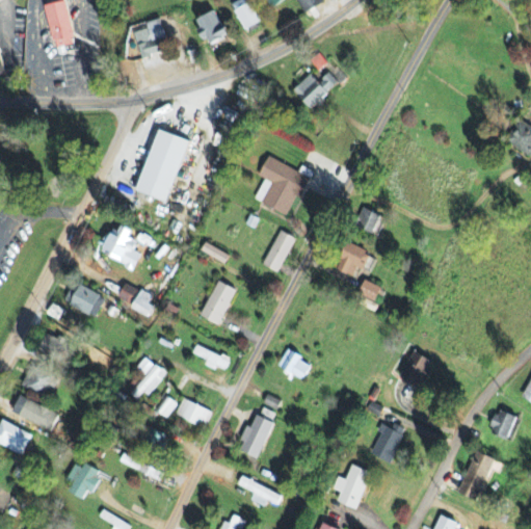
[(53,47),(74,43),(64,0),(60,0),(44,4),(53,47)]
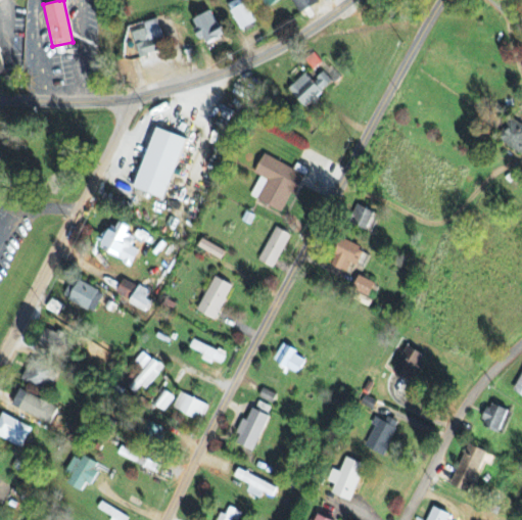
[(233,0),(227,3),(239,29),(255,20),(245,0),(233,0)]
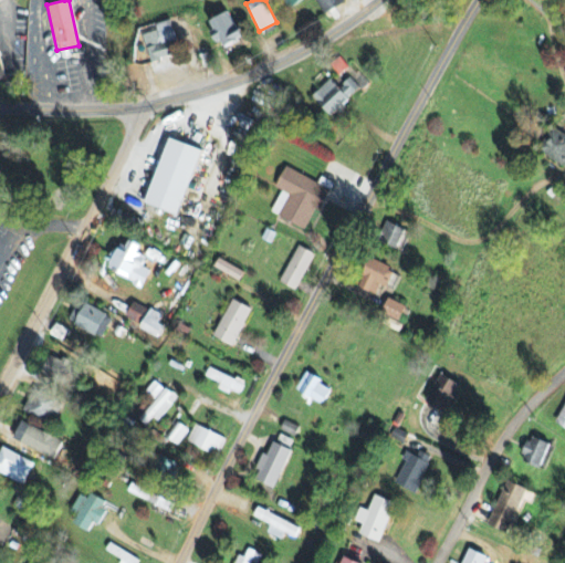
[(316,0),(324,12),(345,0),(316,0)]
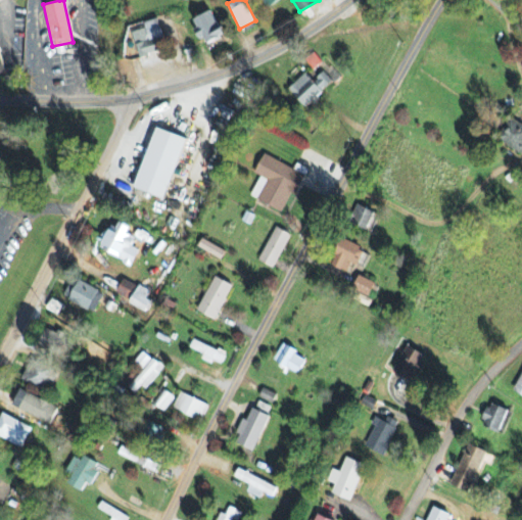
[(191,18),(203,43),(223,34),(211,9),(191,18)]
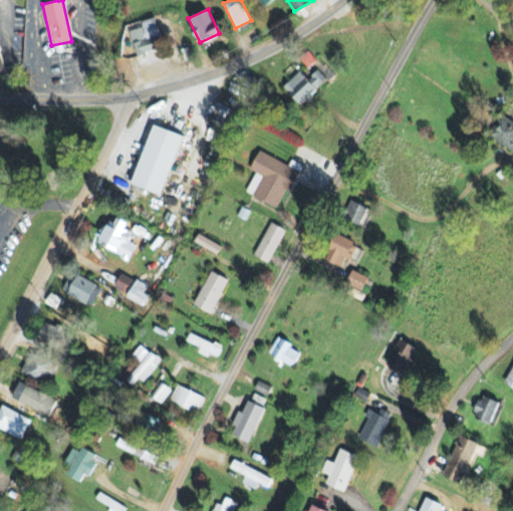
[(131,30),(136,55),(153,51),(153,46),(160,45),(155,17),(141,20),(142,27),(131,30)]
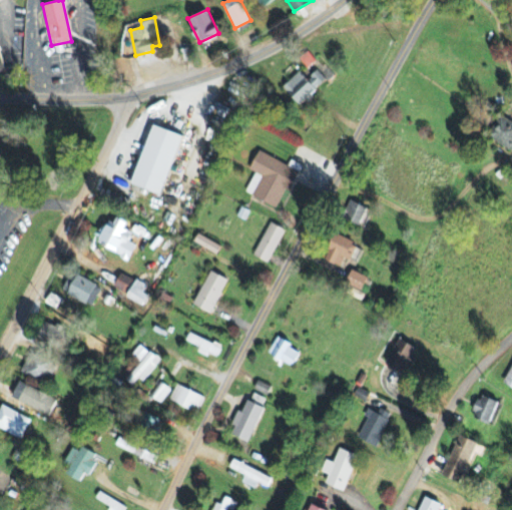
[(315,60),(307,50),(298,58),(306,67),(315,60)]
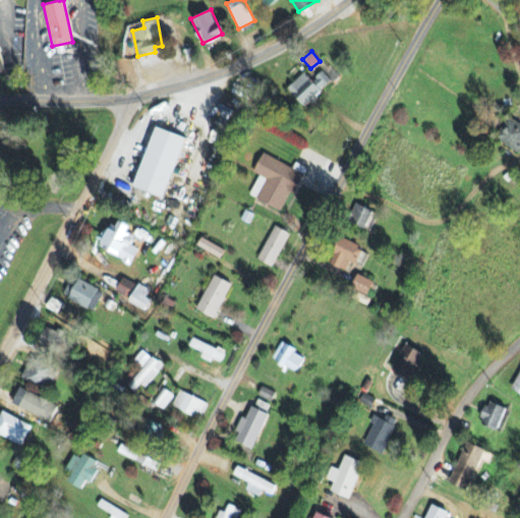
[(305,72),(287,85),(301,105),(332,81),(324,70),(311,79),(305,72)]
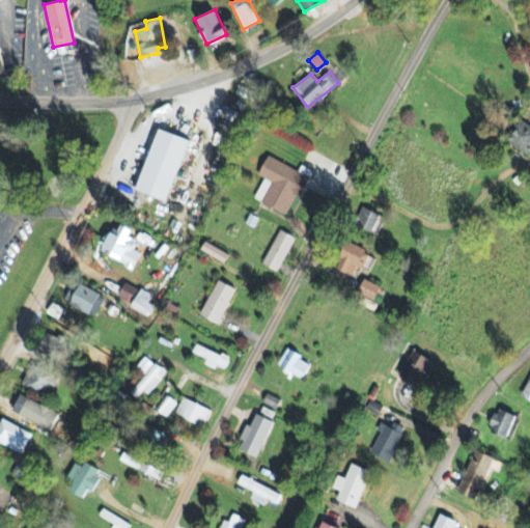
[(529,155),(529,124),(519,118),(505,138),(529,155)]
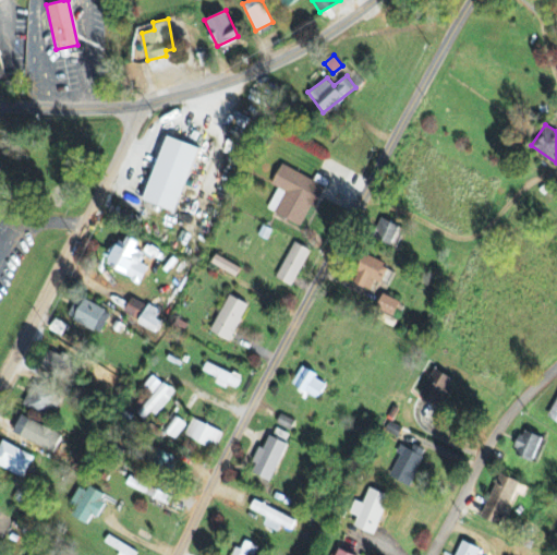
[(143,200),(176,212),(197,146),(165,135),(143,200)]
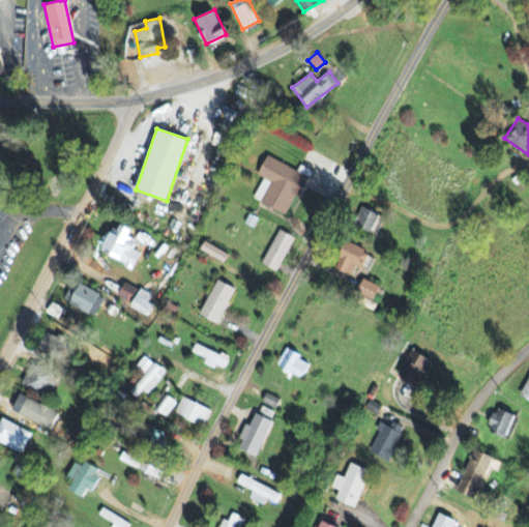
[(285,213),(293,194),(299,197),(309,175),(266,156),(258,175),(262,177),(253,199),(285,213)]
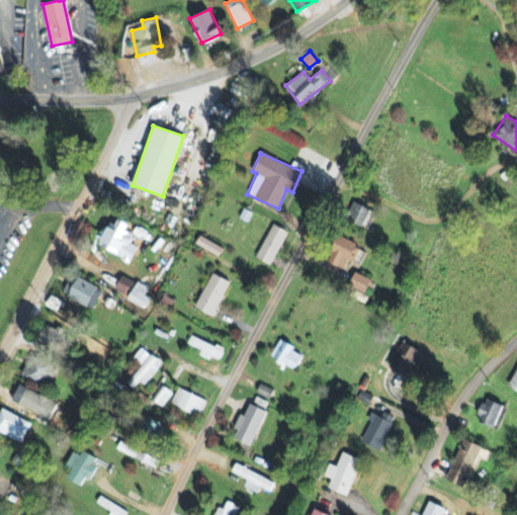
[(345,219),(365,229),(373,210),(353,201),(345,219)]
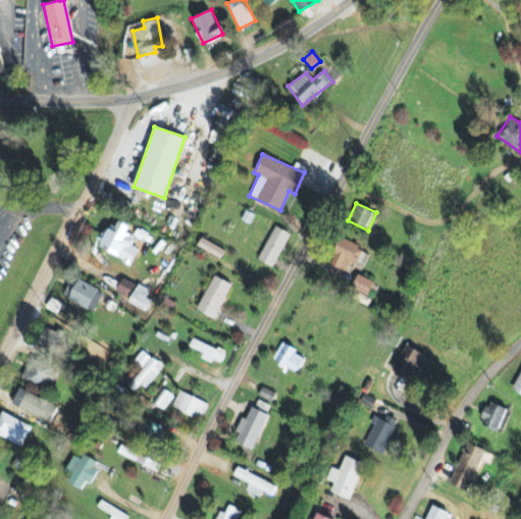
[(128,225),(114,218),(99,248),(129,263),(138,249),(129,245),(134,237),(125,232),(128,225)]
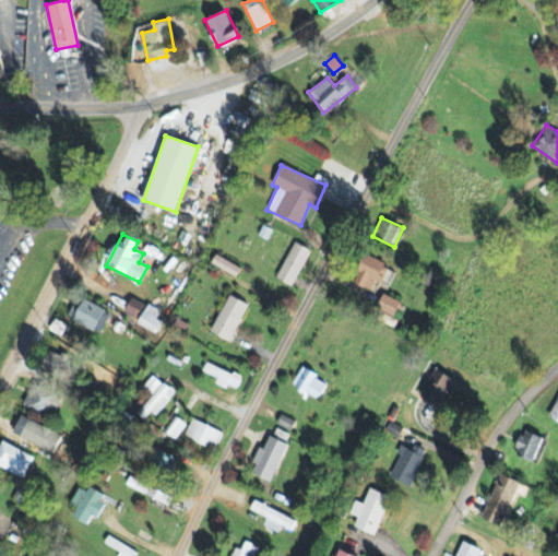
[(292,285),(310,250),(294,241),(275,276),(292,285)]
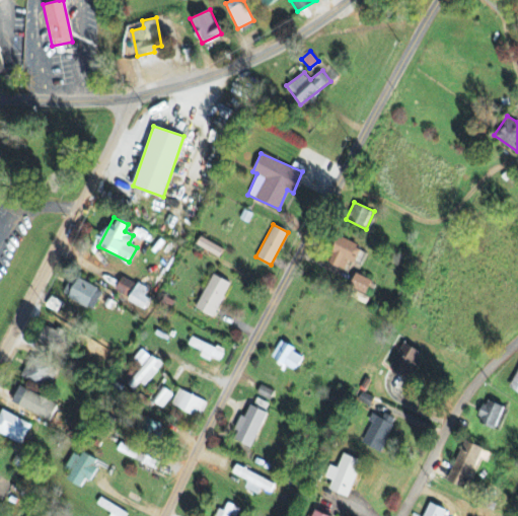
[(219,256),(223,248),(200,235),(196,243),(219,256)]
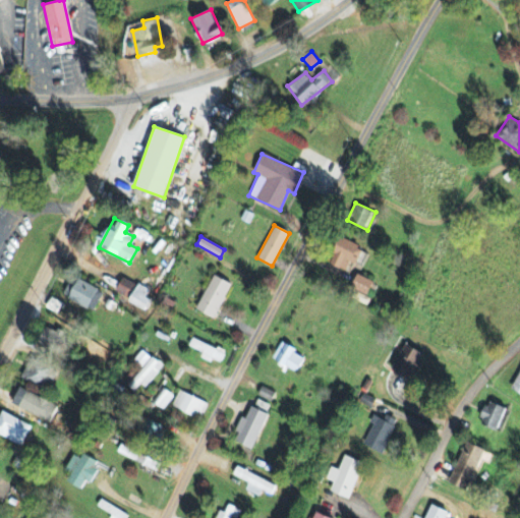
[(330,265),(346,269),(348,261),(356,263),(360,243),(337,237),(330,265)]
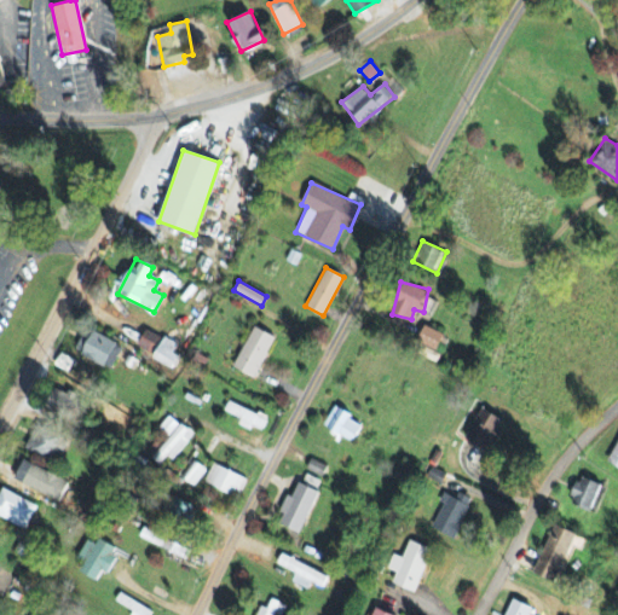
[(435,349),(444,334),(425,324),(416,340),(435,349)]
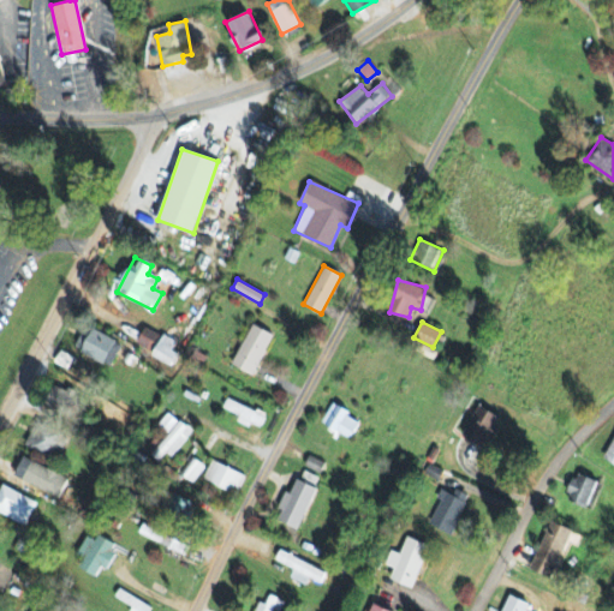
[(232,365),(254,375),(272,334),(250,323),(232,365)]
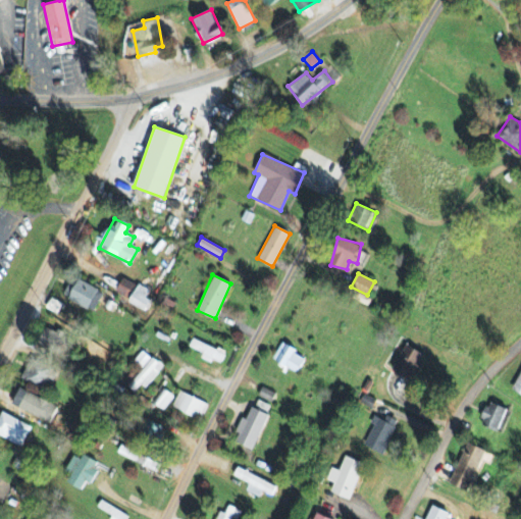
[(115,290),(127,298),(136,284),(122,276),(115,290)]
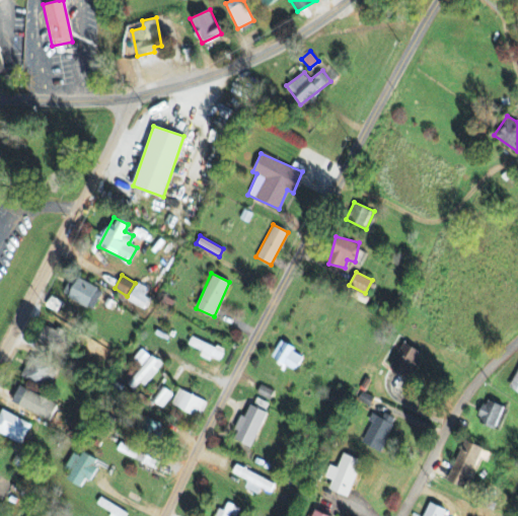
[(93,307),(101,288),(75,278),(68,297),(93,307)]
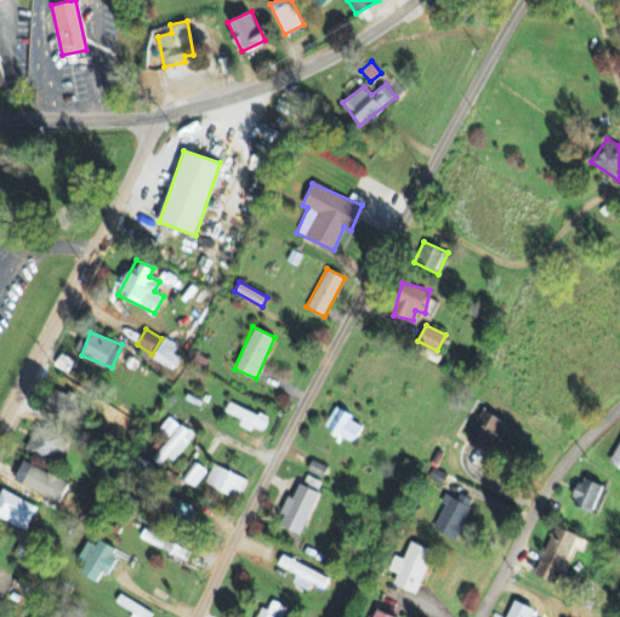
[(177,343),(164,337),(152,359),(171,369),(178,356),(172,353),(177,343)]
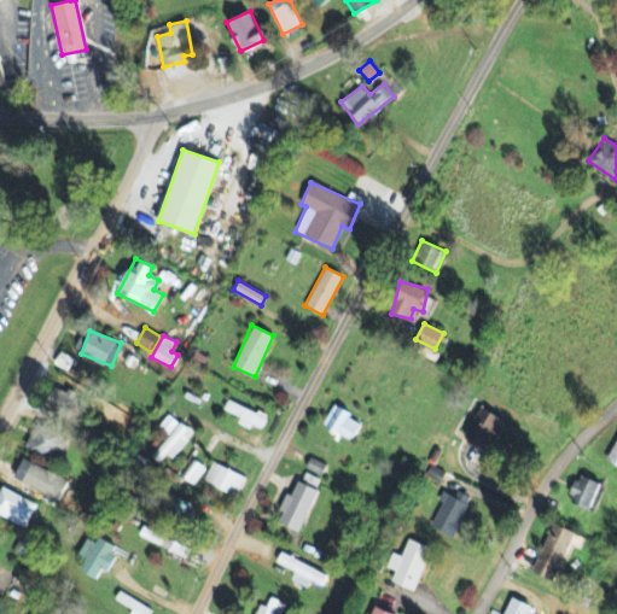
[(47,408),(77,415),(82,397),(52,390),(47,408)]
